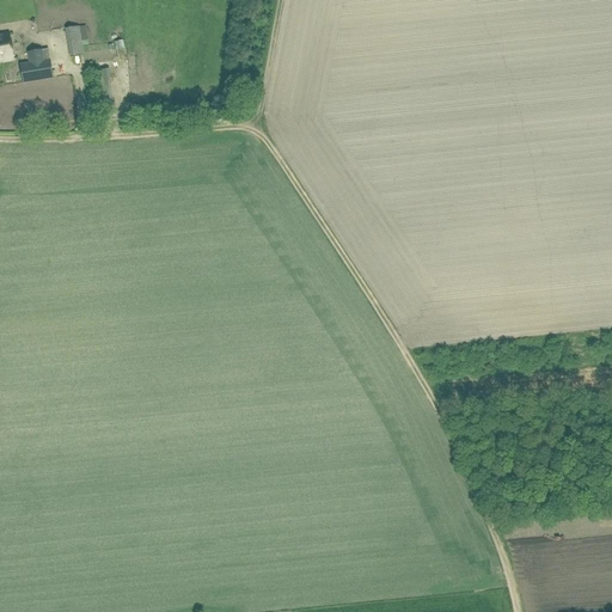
[(1,62),(14,60),(10,34),(4,35),(4,36),(0,36),(0,60),(1,61),(1,62)]
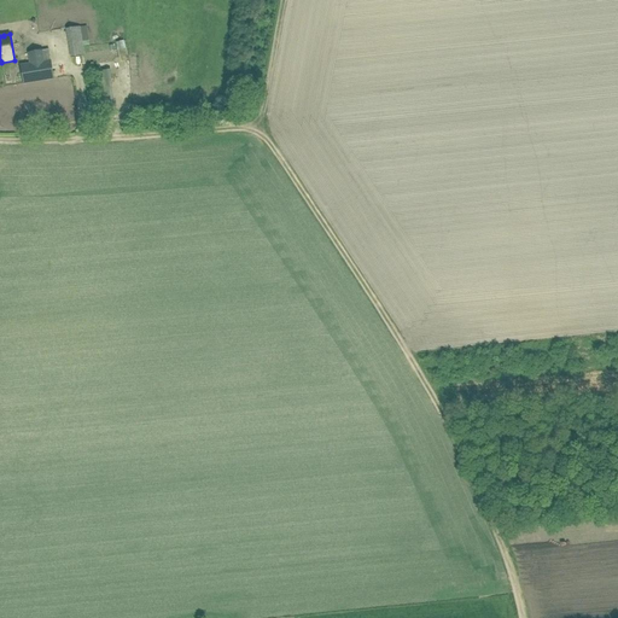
[(99,54),(94,45),(85,50),(89,59),(99,54)]
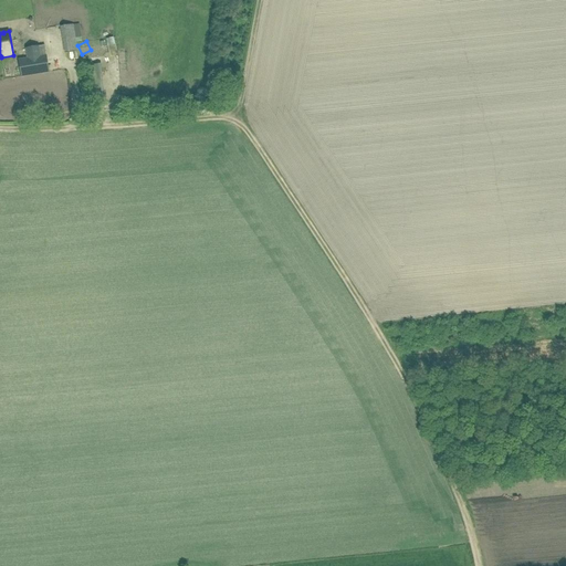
[(27,59),(18,60),(21,79),(50,73),(46,56),(40,58),(39,46),(24,49),(27,59)]
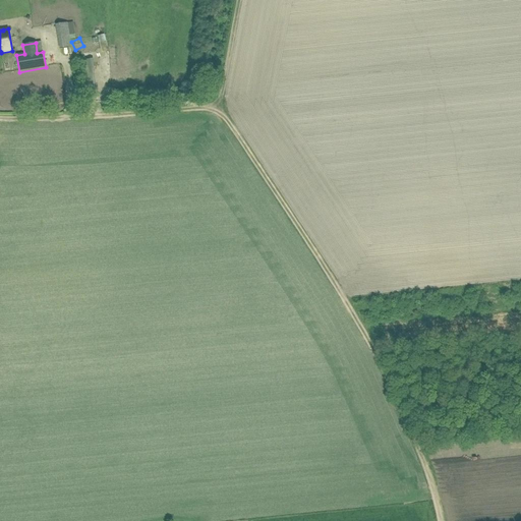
[(47,46),(49,51),(45,52),(50,65),(61,61),(55,43),(47,46)]
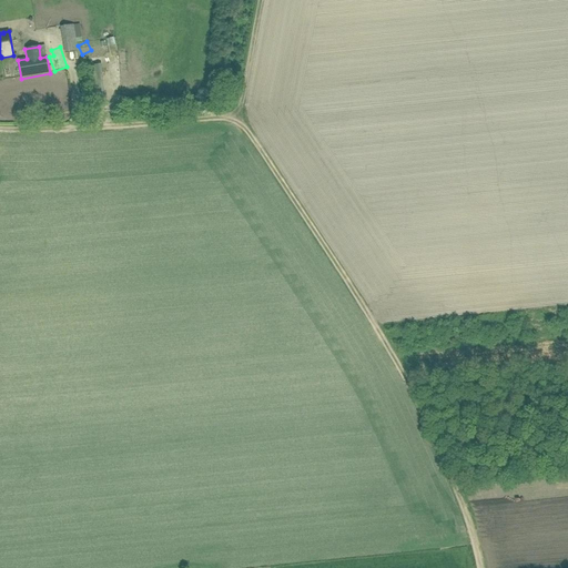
[(132,98),(134,91),(128,89),(125,95),(132,98)]
